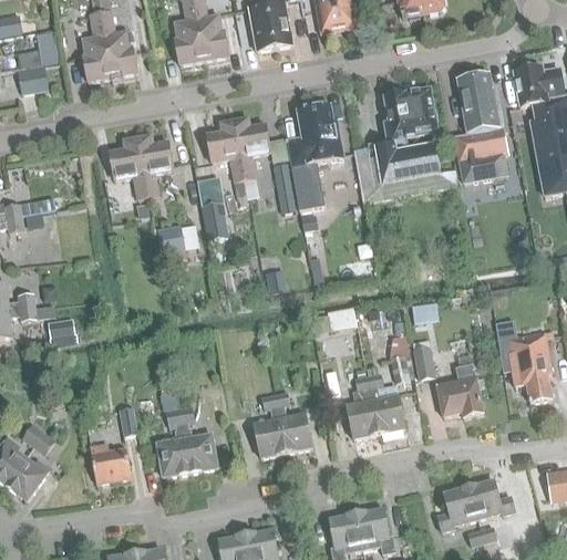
[(179,64),(205,60),(195,0),(183,0),(186,20),(175,21),(178,37),(175,38),(179,64)]
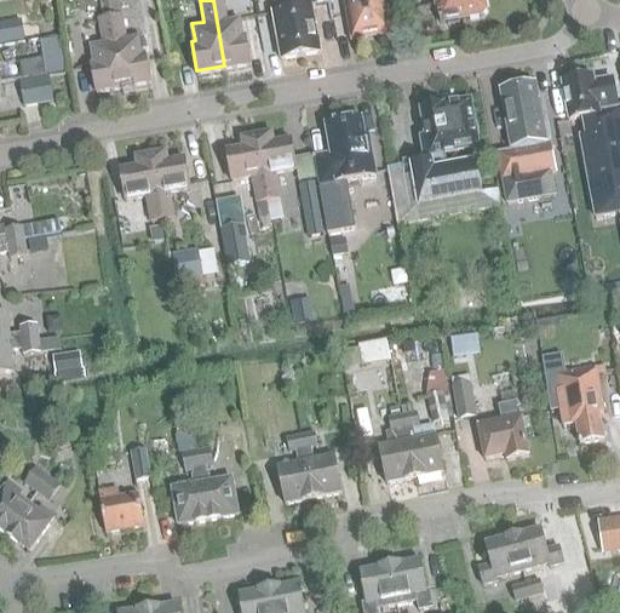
[(213,0),(224,66),(251,62),(245,32),(242,33),(240,15),(228,17),(225,0),(213,0)]
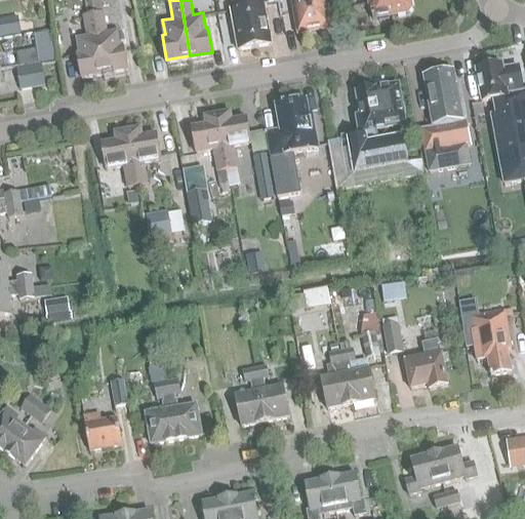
[(256,44),(247,0),(232,0),(233,8),(232,8),(240,47),(256,44)]
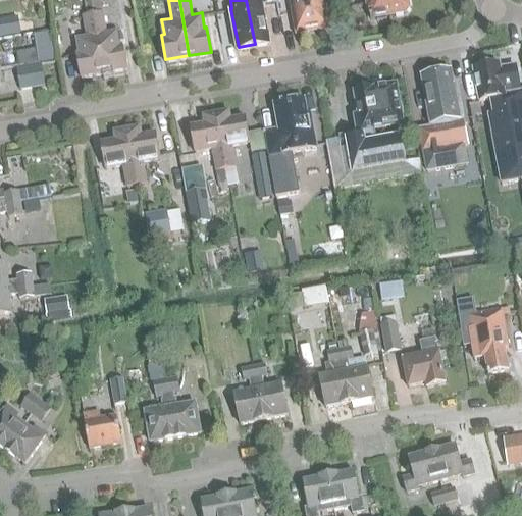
[(246,0),(255,44),(271,41),(263,2),(274,0),(246,0)]
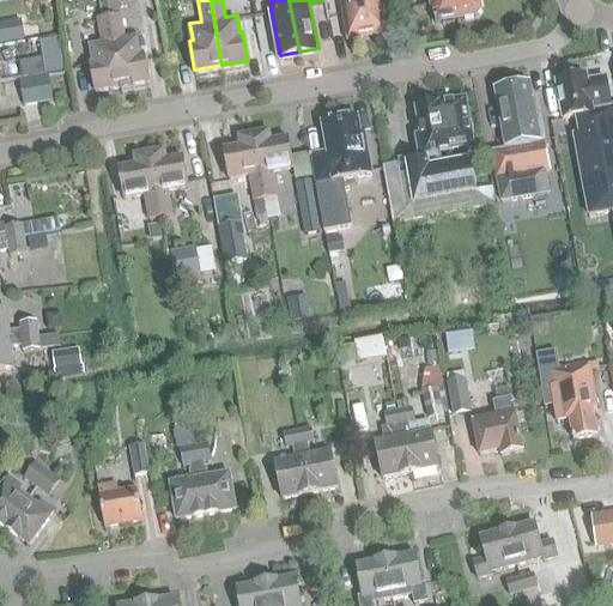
[(340,0),(347,35),(350,35),(353,37),(359,36),(360,32),(384,28),(377,0),(340,0)]
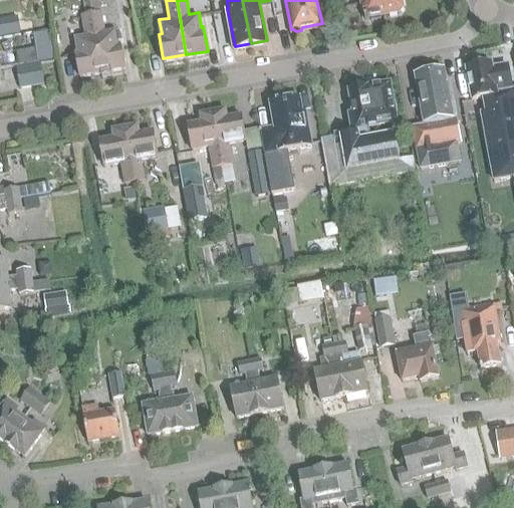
[(361,0),(364,15),(371,14),(371,17),(381,15),(380,12),(399,9),(403,3),(402,0),(361,0)]
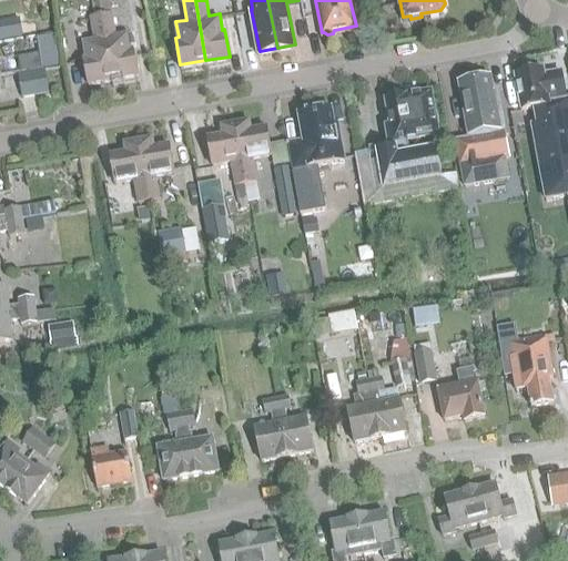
[(101,11),(113,77),(137,72),(132,46),(130,47),(128,30),(117,32),(112,9),(101,11)]
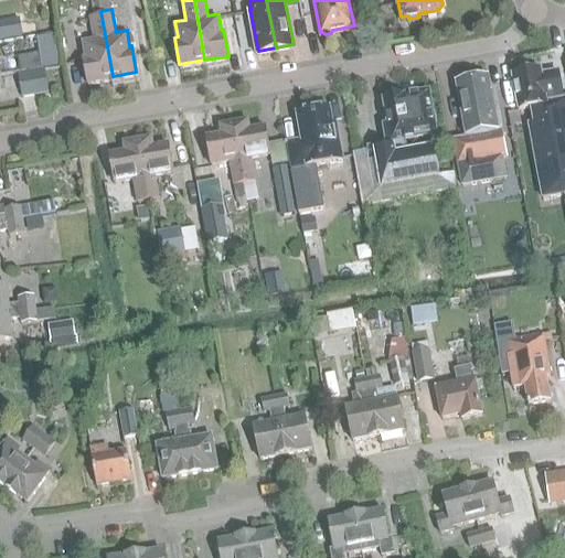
[(88,81),(113,76),(100,11),(89,13),(94,35),(83,38),(86,53),(84,54),(88,81)]
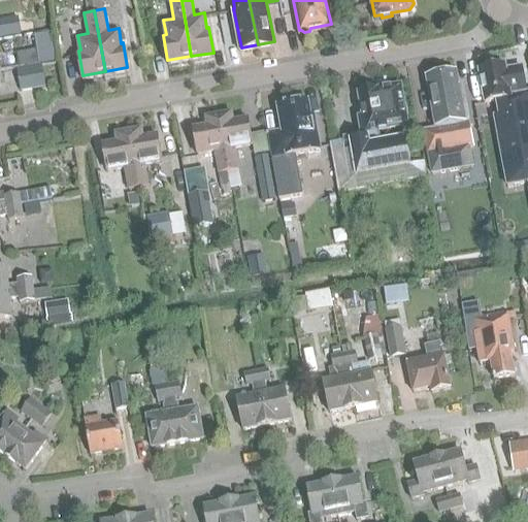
[(0,33),(21,30),(18,12),(0,14),(0,33)]
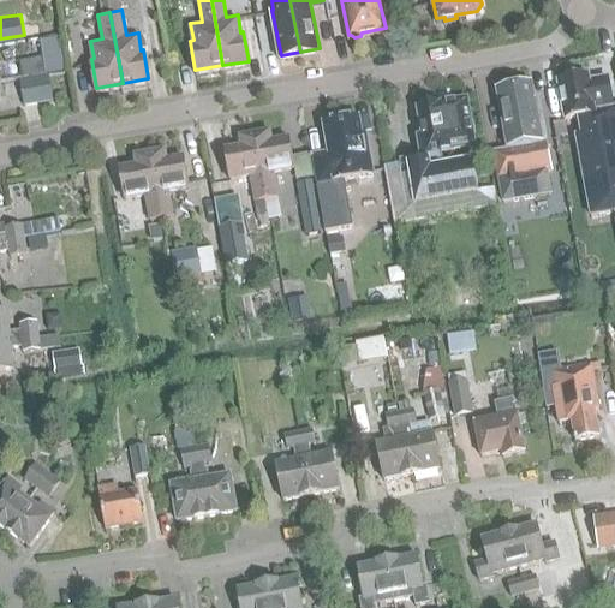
[(60,31),(41,35),(46,66),(65,64),(60,31)]
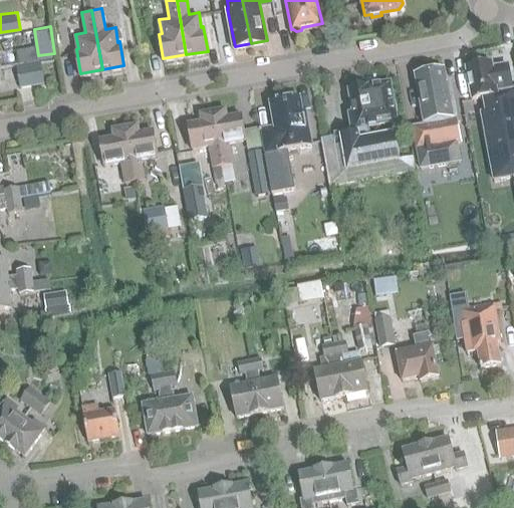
[(0,63),(10,62),(8,47),(0,48),(0,63)]
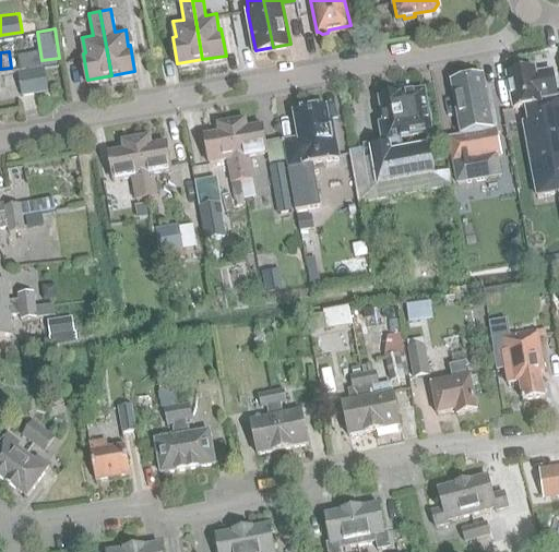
[(47,87),(44,63),(18,69),(21,92),(47,87)]
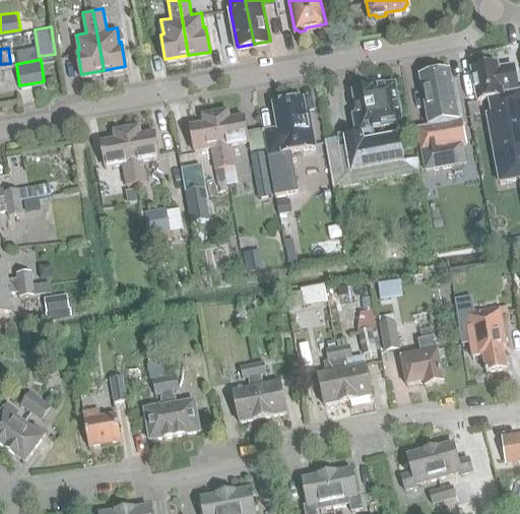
[(517,84),(513,61),(497,63),(497,61),(486,62),(484,60),(477,61),(474,65),(471,65),(477,97),(484,95),(489,94),(492,110),(486,111),(499,178),(519,174),(519,86),(519,84),(517,84)]
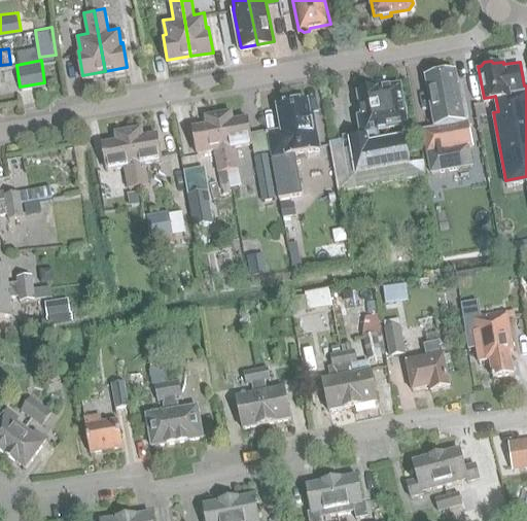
[(456,80),(454,68),(424,73),(433,123),(422,125),(430,169),(471,162),(467,143),(471,142),(460,79),(456,80)]
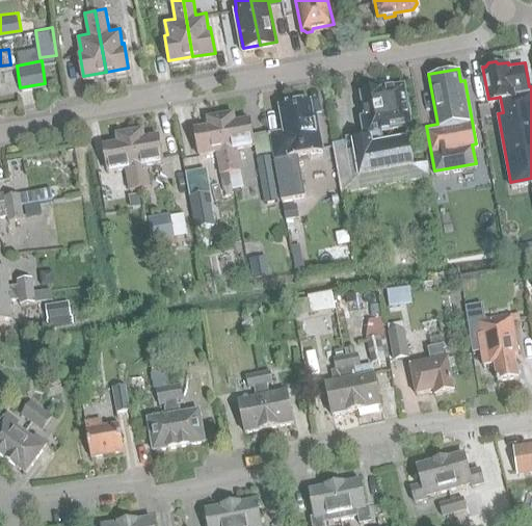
[(406,102),(402,82),(377,86),(373,84),(368,85),(365,89),(362,89),(366,114),(362,115),(365,131),(367,131),(369,131),(370,136),(352,139),(358,174),(414,164),(408,137),(382,141),(380,130),(382,130),(410,125),(407,112),(410,109),(409,104),(406,102)]
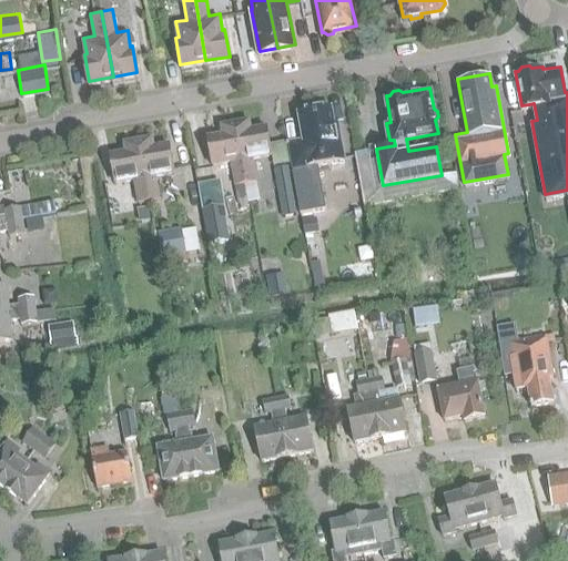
[(333,119),(331,103),(310,106),(305,106),(302,109),(298,109),(301,128),(302,135),(288,138),(293,170),(300,210),(326,204),(318,162),(321,162),(323,162),(324,161),(332,160),(336,159),(344,157),(337,118),(333,119)]
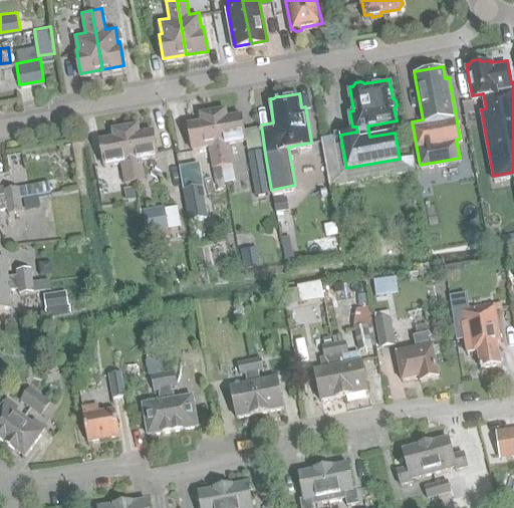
[(226,105),(213,107),(223,162),(233,161),(229,140),(245,137),(241,111),(228,113),(226,105)]
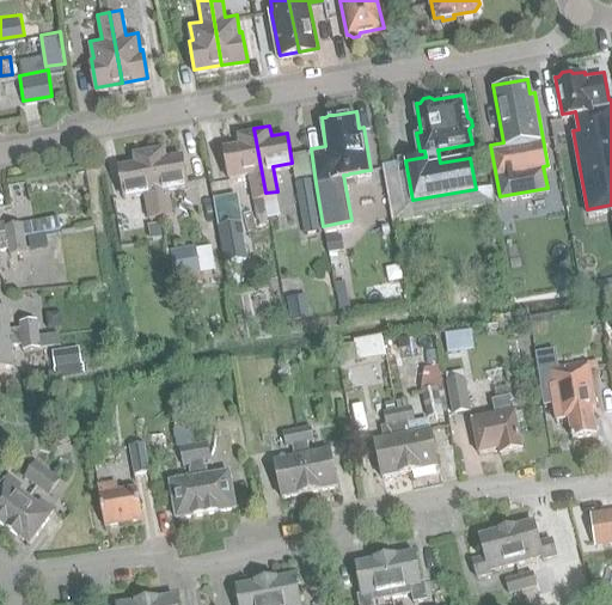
[(265,193),(254,128),(239,130),(240,141),(225,144),(230,173),(249,171),(254,195),(265,193)]
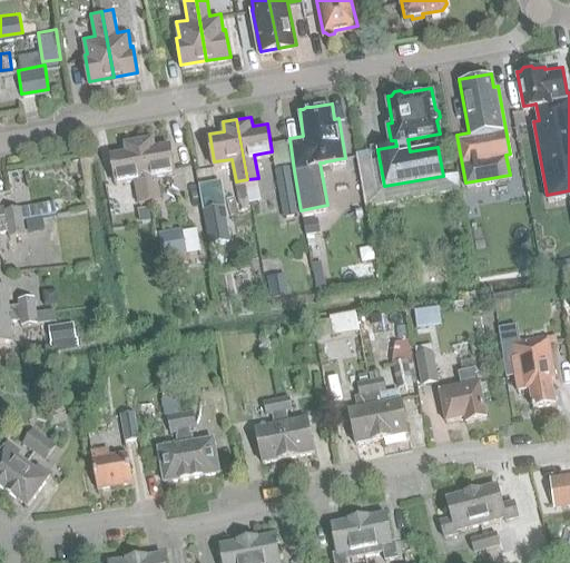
[(138,137),(148,197),(160,195),(156,171),(175,168),(169,140),(154,144),(153,135),(138,137)]
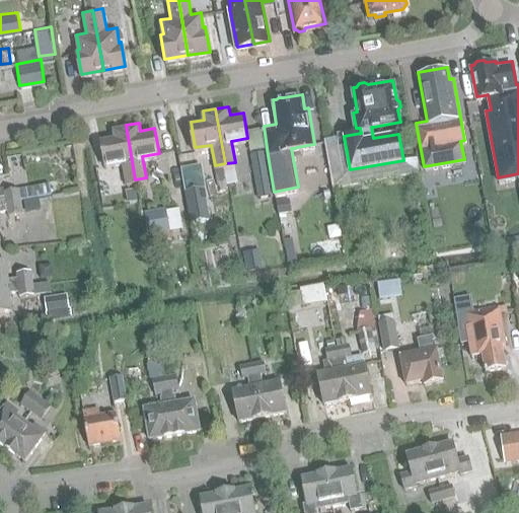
[(135,179),(126,125),(114,127),(115,135),(101,137),(105,162),(123,160),(127,180),(135,179)]
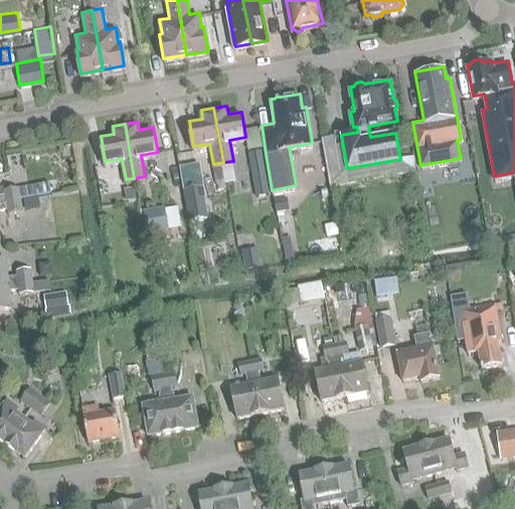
[(268,191),(261,147),(247,149),(254,193),(268,191)]
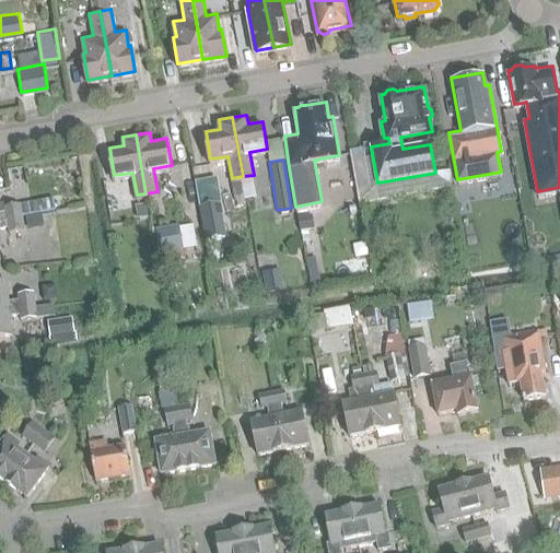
[(54,195),(21,200),(21,203),(22,208),(22,212),(55,206),(54,195)]
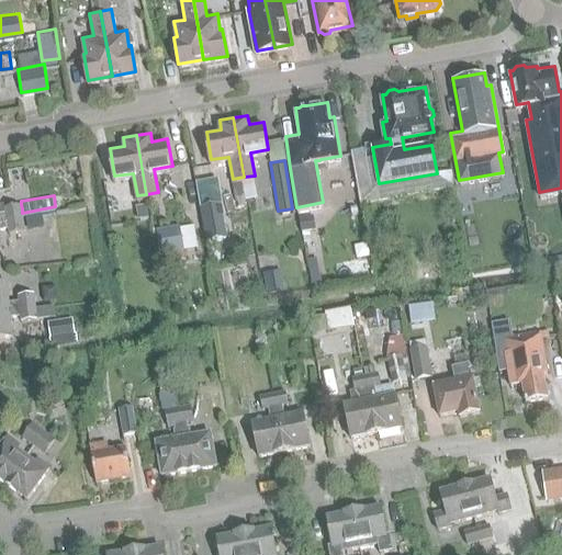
[(227,235),(222,200),(199,204),(204,238),(227,235)]
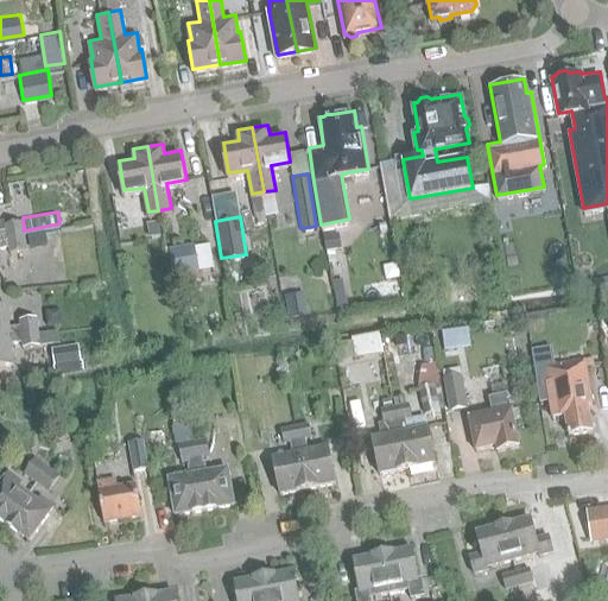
[(0,236),(25,233),(24,231),(24,226),(23,221),(23,217),(20,219),(4,221),(5,227),(0,227),(0,236)]
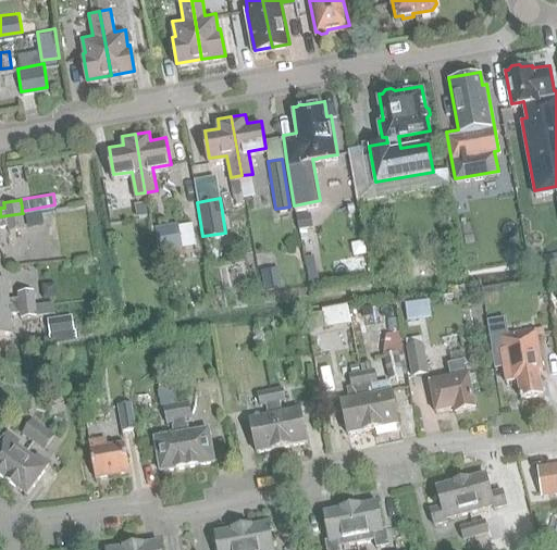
[(145,199),(136,200),(138,213),(147,211),(145,199)]
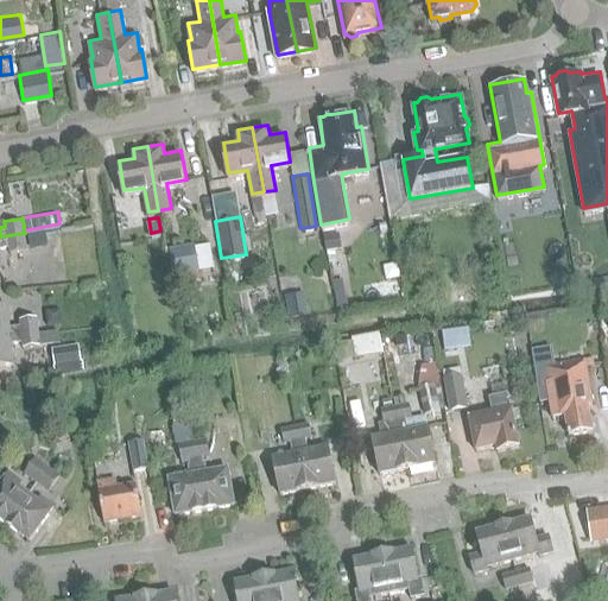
[(0,266),(0,245),(7,245),(8,250),(27,246),(25,233),(0,236),(0,266)]
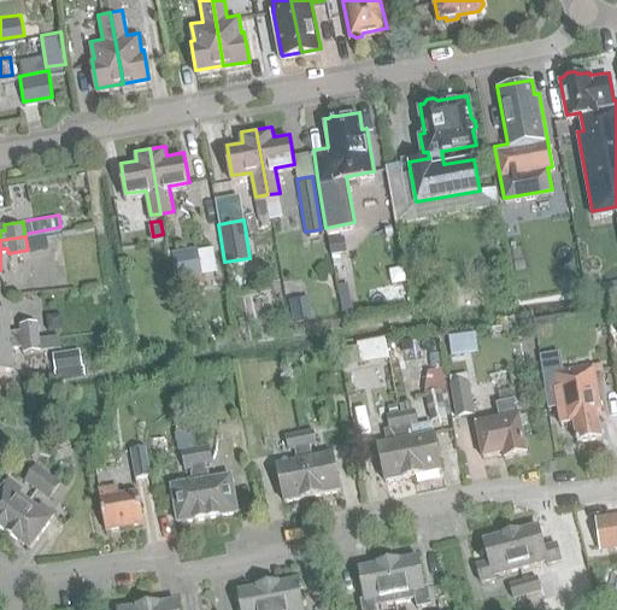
[(312,316),(309,293),(289,295),(293,320),(312,316)]
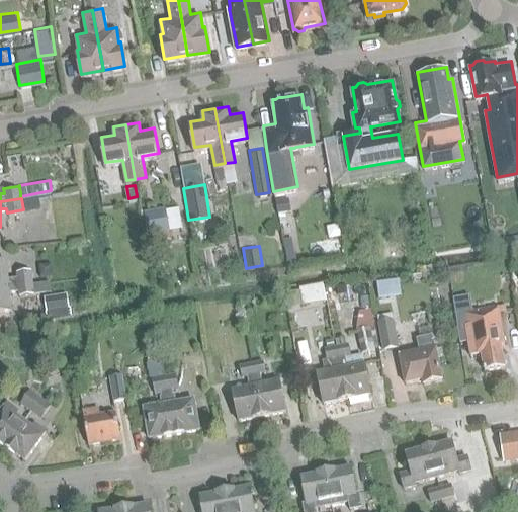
[(0,282),(31,280),(30,268),(16,269),(17,274),(6,275),(5,259),(0,259),(0,282)]
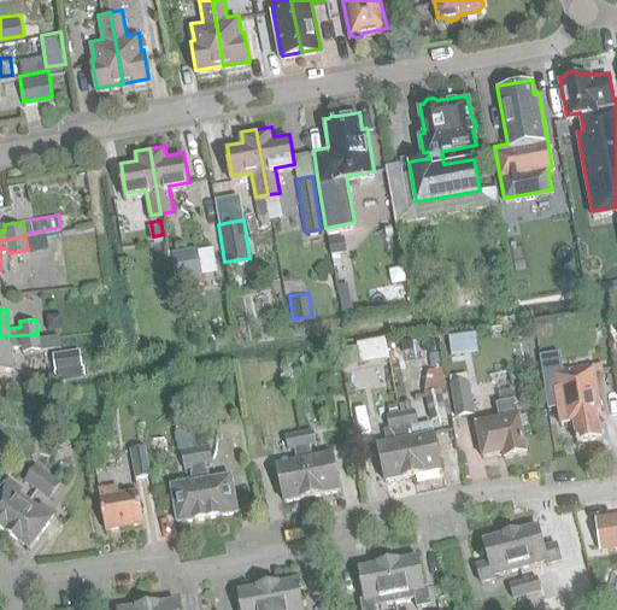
[(48,327),(63,324),(62,309),(46,311),(48,327)]
